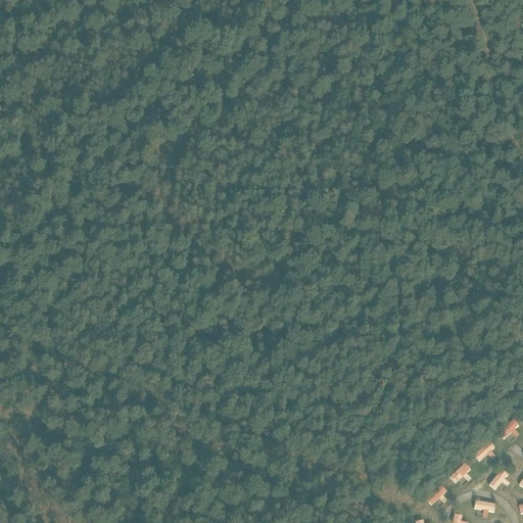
[(513,431),(519,427),(514,420),(496,432),(503,440),(514,432),(513,431)]
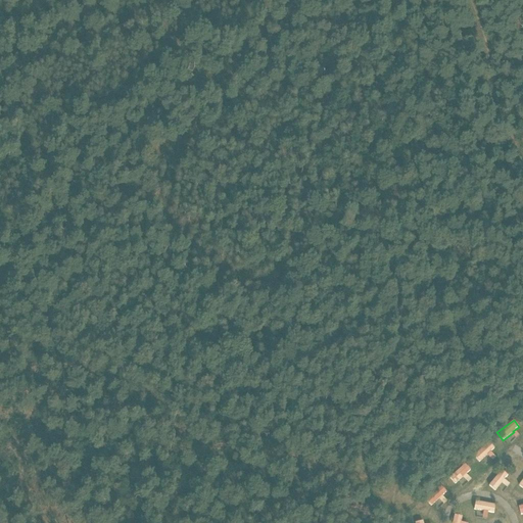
[(478,463),(486,457),(489,461),(494,458),(490,452),(494,448),(489,442),(472,455),(478,463)]
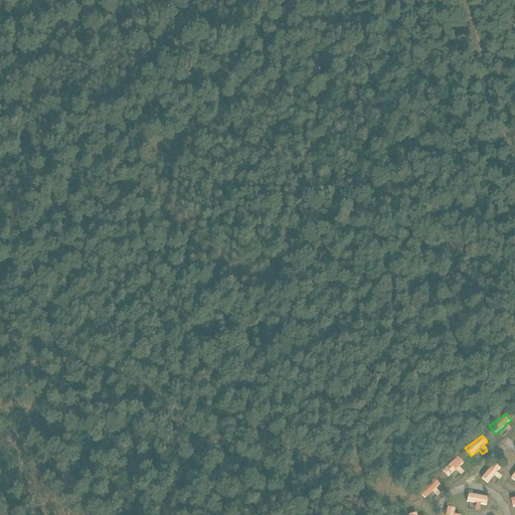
[(448,478),(457,469),(464,463),(457,457),(442,471),(448,478)]
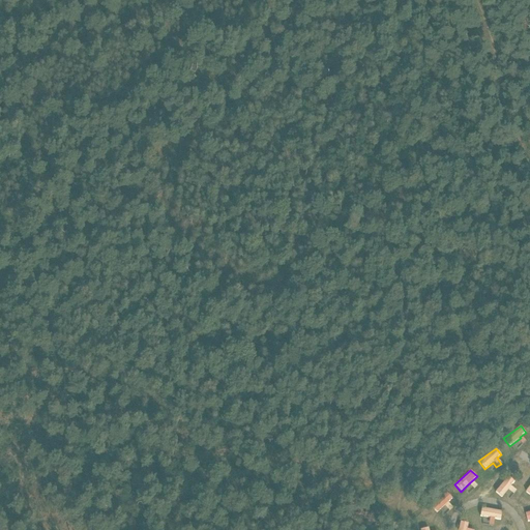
[(501,498),(509,488),(514,482),(507,475),(494,491),(501,498)]
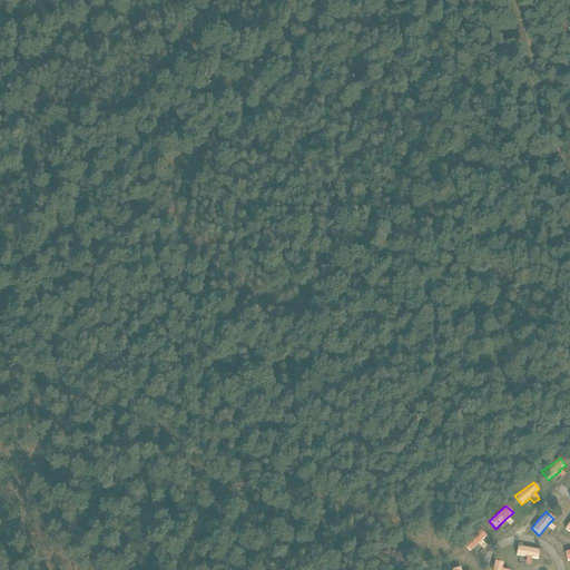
[(470,552),(478,544),(482,550),(487,547),(481,541),(487,536),(480,529),(463,544),(470,552)]
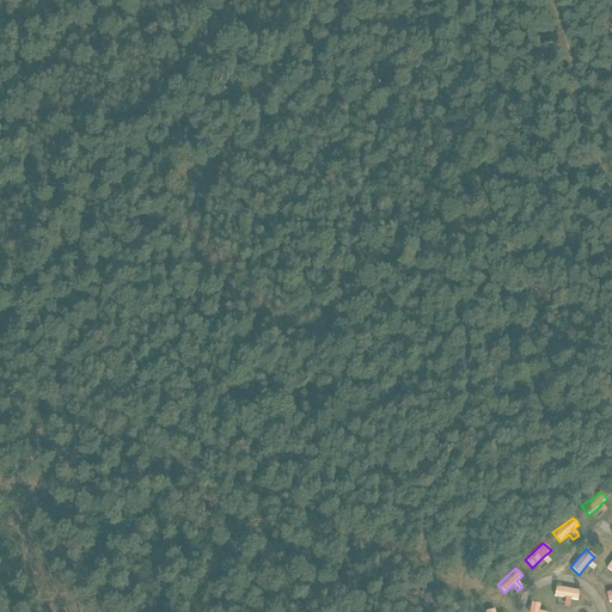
[(554,587),(554,597),(563,598),(563,606),(569,607),(569,600),(577,600),(579,589),(554,587)]
